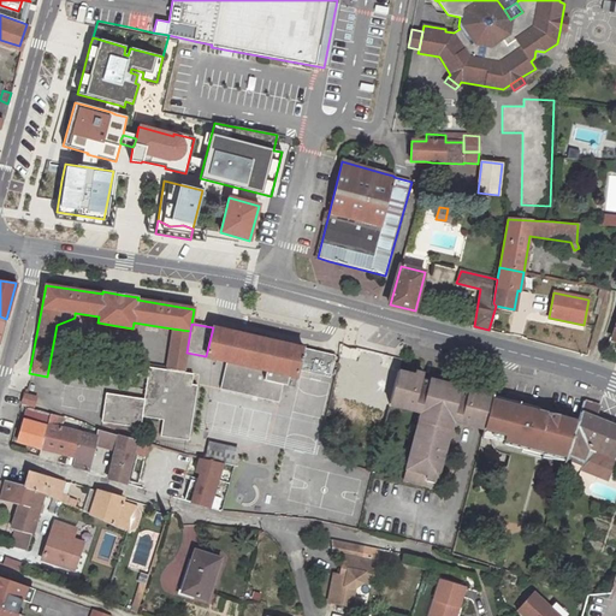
[(297,371),(330,377),(333,360),(324,357),(325,354),(213,327),(206,356),(226,361),(219,389),(278,402),(283,385),(294,388),(297,371)]
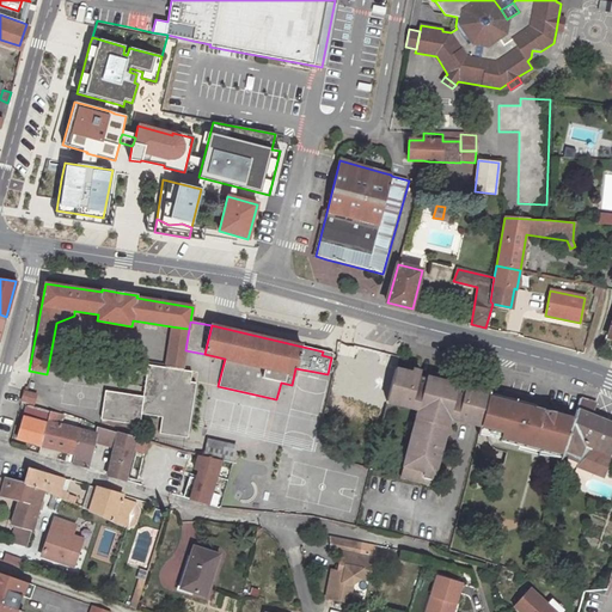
[(185,350),(189,329),(171,326),(165,368),(182,371),(185,350)]
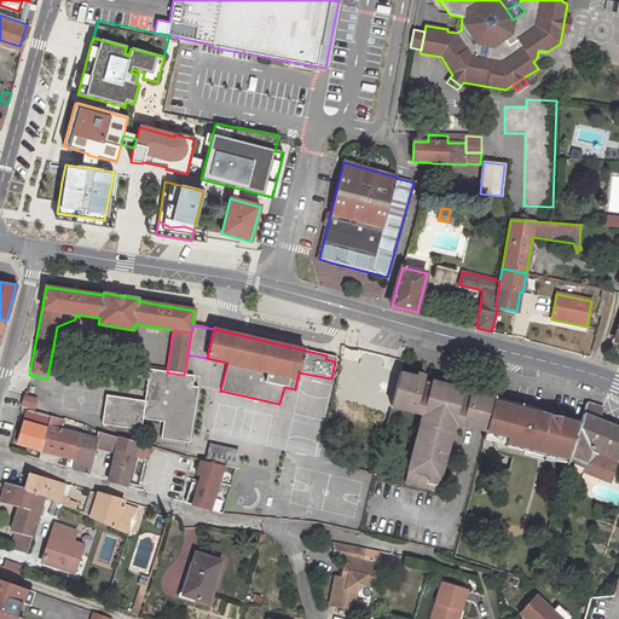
[(392,406),(399,372),(340,358),(329,411),(386,427),(392,406)]
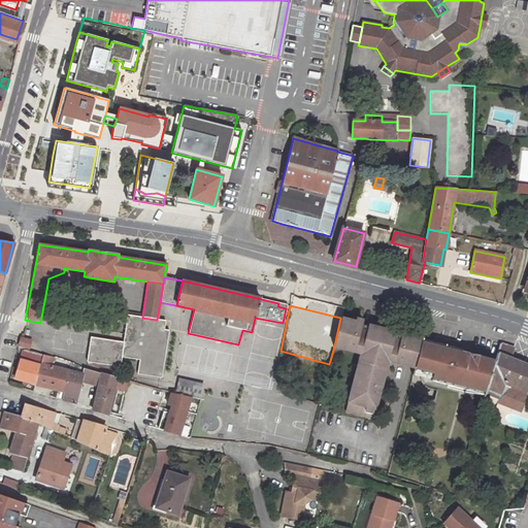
[(156,328),(157,320),(142,318),(127,316),(123,342),(91,337),(87,361),(120,367),(122,357),(139,360),(137,373),(161,377),(168,331),(163,330),(156,328)]
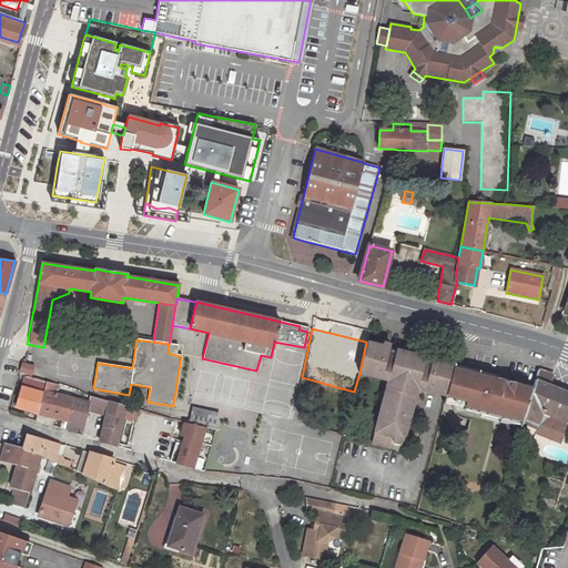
[(389,348),(366,342),(359,373),(384,379),(385,379),(392,381),(391,388),(386,387),(383,399),(386,401),(383,413),(379,412),(372,443),(389,447),(393,437),(402,439),(403,439),(415,395),(411,394),(412,386),(419,388),(445,395),(453,365),(430,359),(429,362),(424,361),(425,357),(409,353),(395,350),(394,353),(388,352),(389,348)]
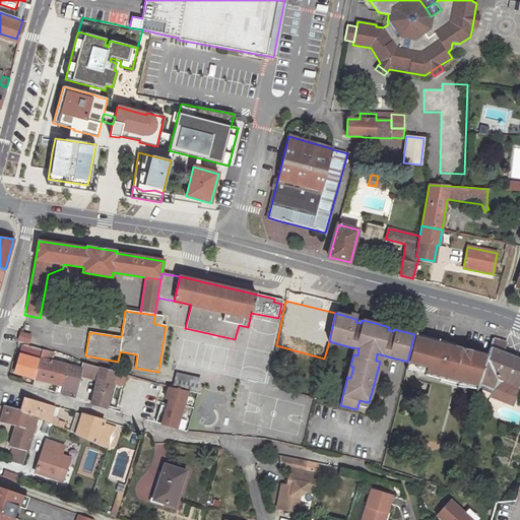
[(163,316),(154,315),(153,323),(160,325),(163,316)]
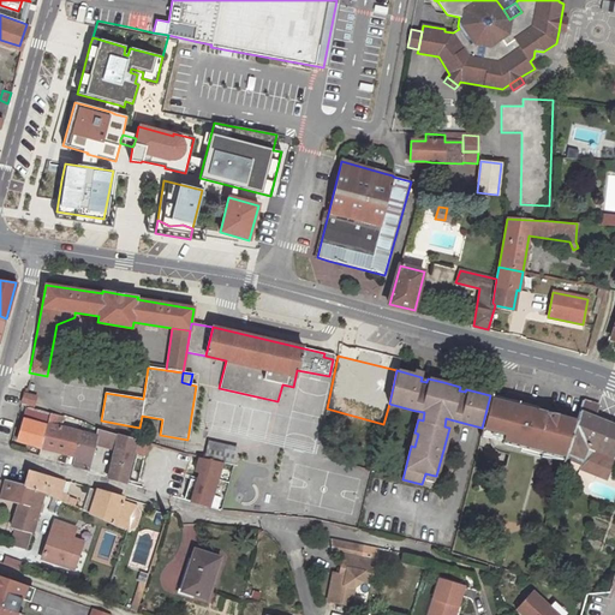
[(24,394),(22,402),(33,406),(36,398),(27,395),(24,394)]
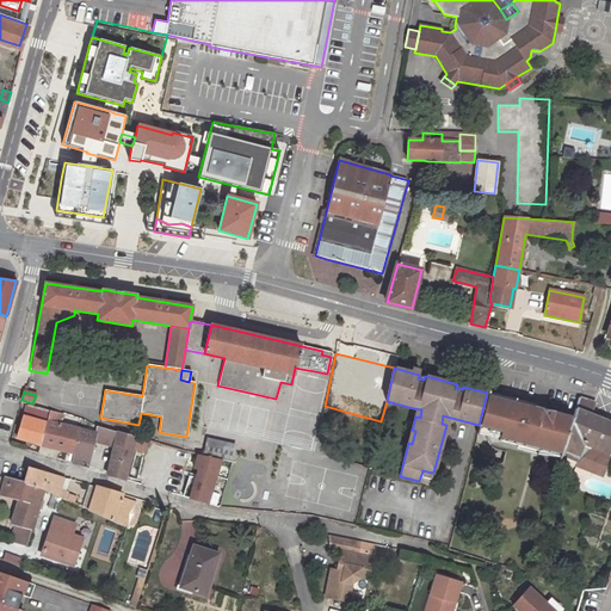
[(486,436),(497,395),(487,393),(479,425),(477,433),(486,436)]
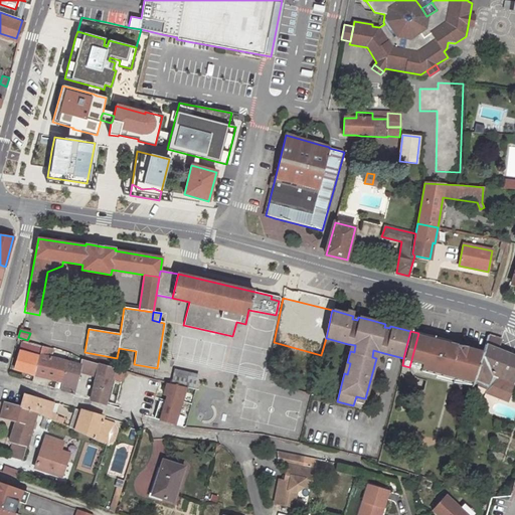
[(446,340),(418,333),(409,367),(419,370),(419,372),(444,378),(445,376),(455,378),(474,381),(484,351),(468,349),(468,347),(458,346),(449,343),(450,341),(446,340)]
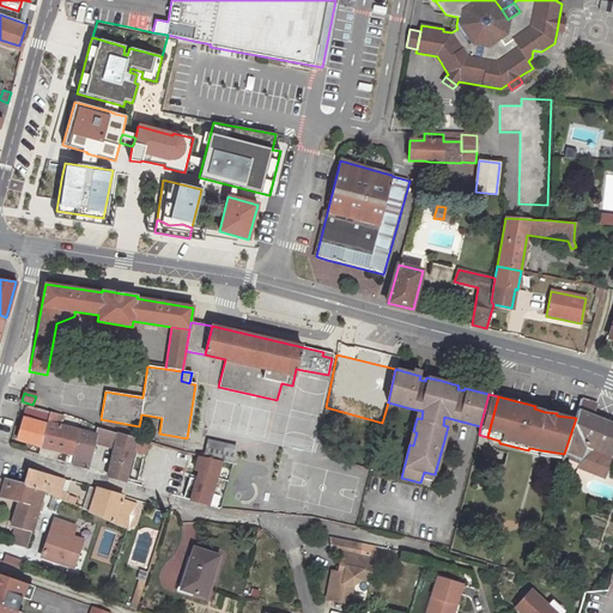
[(612,425),(602,422),(588,416),(593,413),(595,404),(581,400),(576,418),(564,454),(564,456),(578,461),(576,466),(604,478),(611,457),(581,447),(583,442),(612,453),(612,425)]
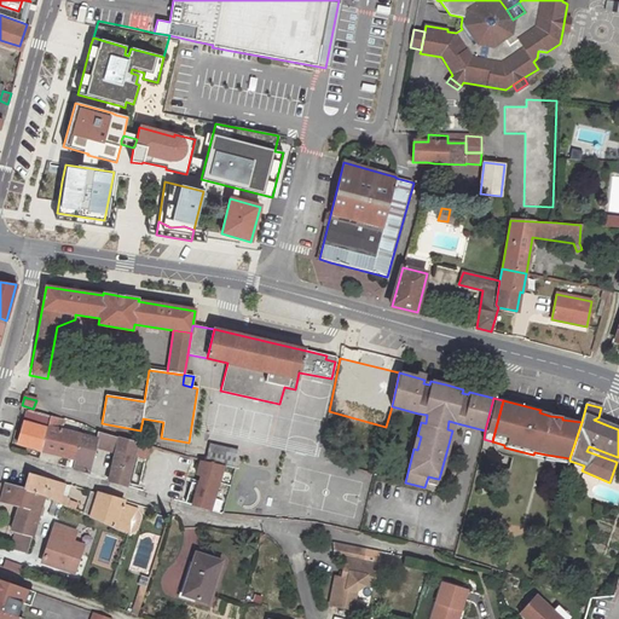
[(50,417),(28,410),(25,422),(23,422),(17,443),(29,446),(41,451),(50,417)]
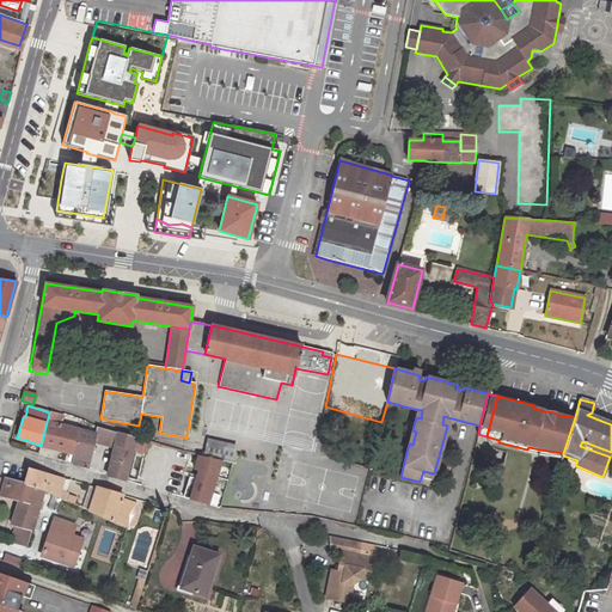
[(60,415),(49,412),(41,446),(55,450),(67,452),(74,454),(80,430),(57,426),(60,415)]
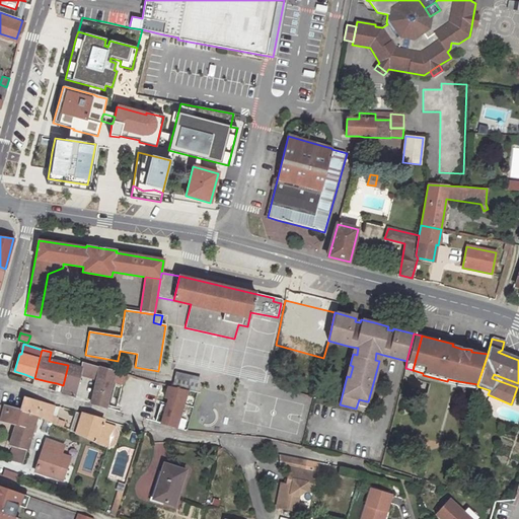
[(98,368),(82,364),(80,368),(80,369),(79,375),(95,380),(98,368)]
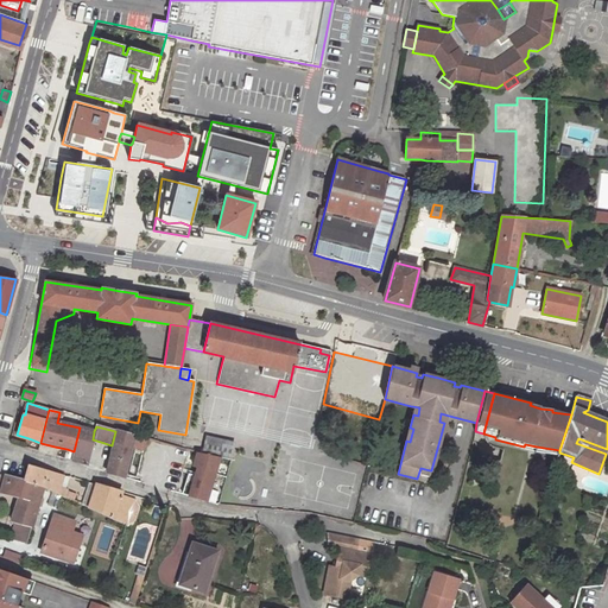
[(80,462),(84,463),(87,455),(88,455),(93,439),(94,432),(80,428),(74,451),(70,460),(80,462)]
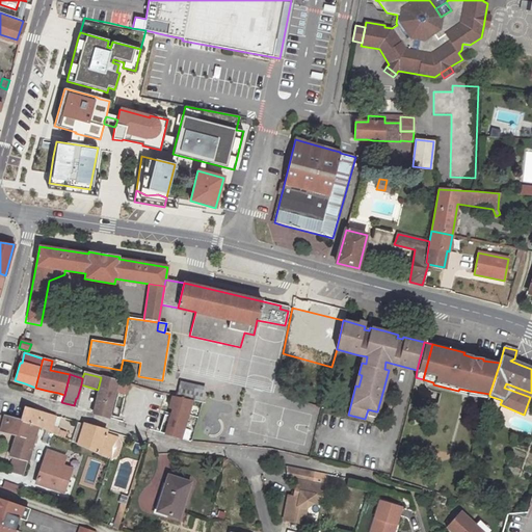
[(101,376),(101,377),(98,390),(92,413),(100,415),(108,418),(114,392),(117,380),(101,376)]
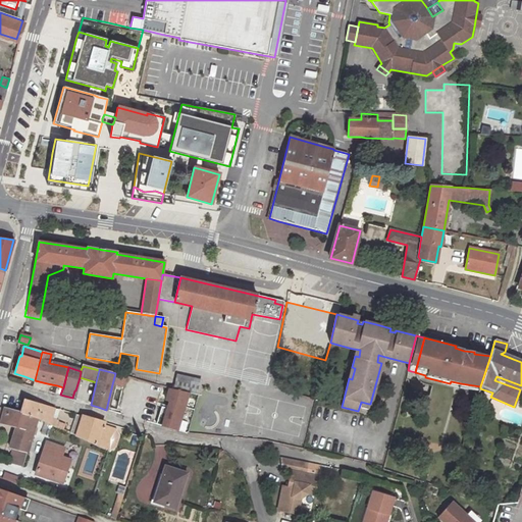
[(125,376),(115,373),(112,384),(122,387),(122,386),(125,376)]
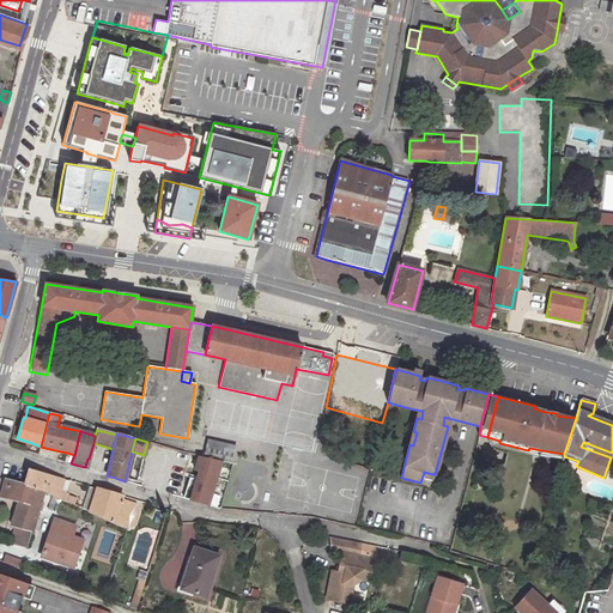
[(222,461),(232,463),(237,447),(207,439),(202,457),(222,461)]
